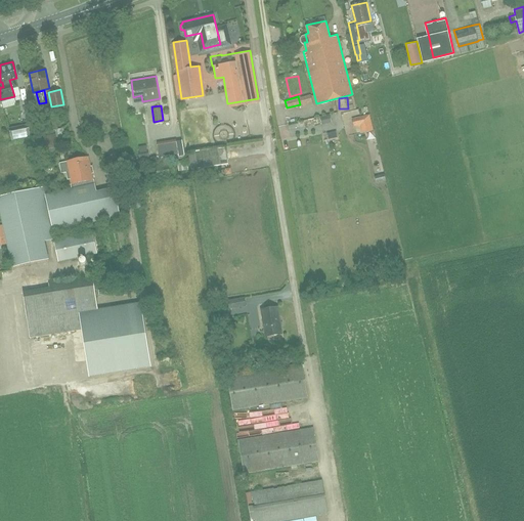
[(37,124),(49,122),(50,128),(57,126),(55,116),(50,117),(48,107),(35,111),(37,124)]
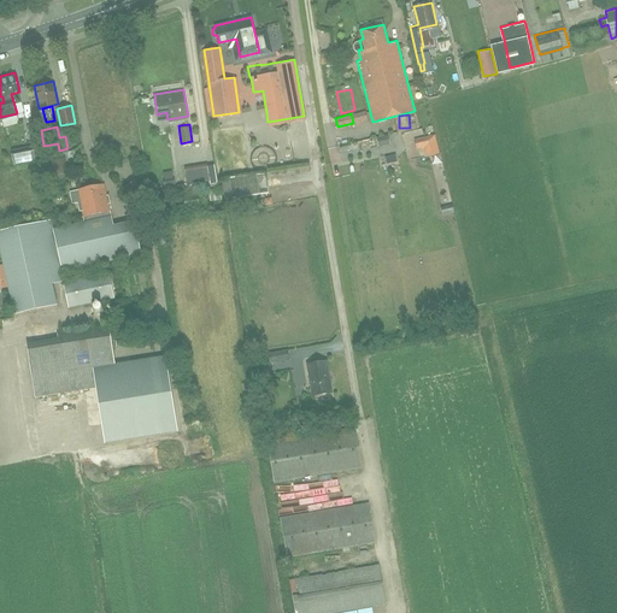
[(376,135),(378,143),(389,141),(388,131),(376,135)]
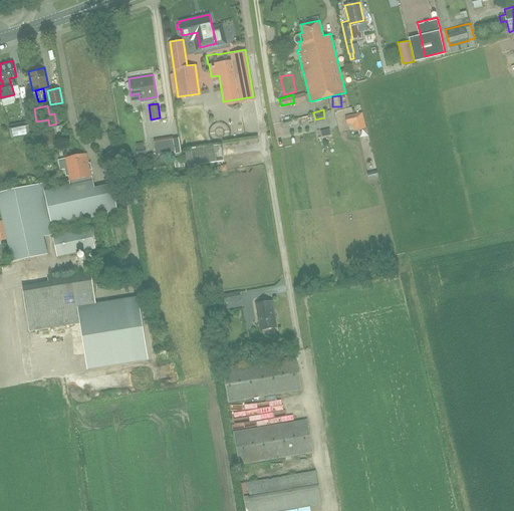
[(346,122),(351,121),(353,129),(366,125),(362,109),(344,114),(346,122)]
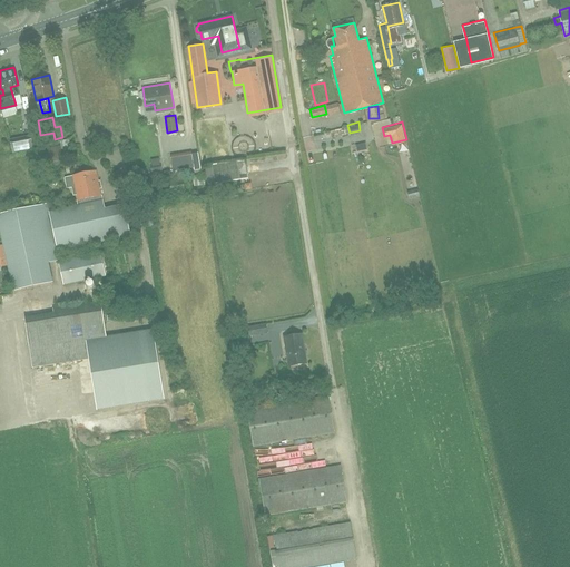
[(174,169),(194,165),(190,148),(170,153),(174,169)]
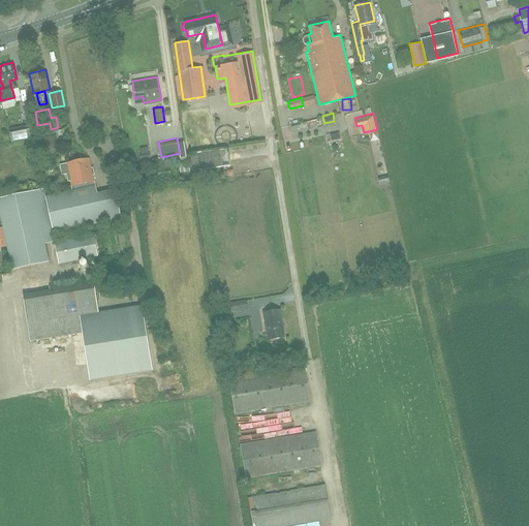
[(226,146),(190,152),(192,168),(229,163),(226,146)]
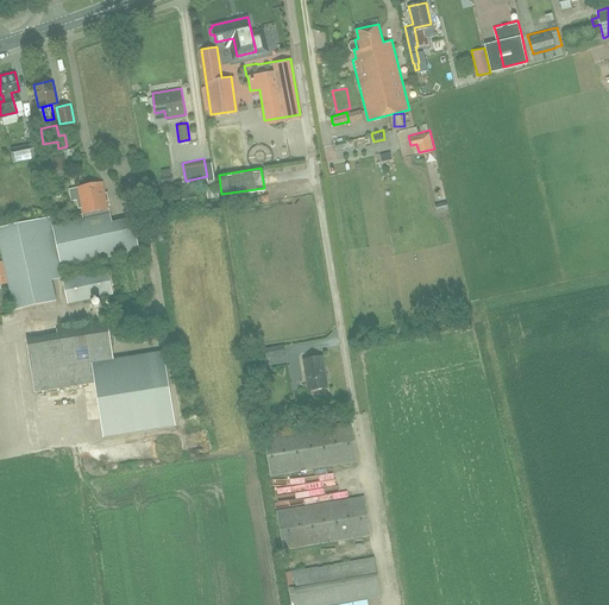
[(60,264),(138,246),(132,216),(111,221),(106,197),(108,197),(106,189),(105,190),(102,180),(76,184),(77,193),(75,193),(77,205),(80,205),(83,216),(50,224),(60,264)]
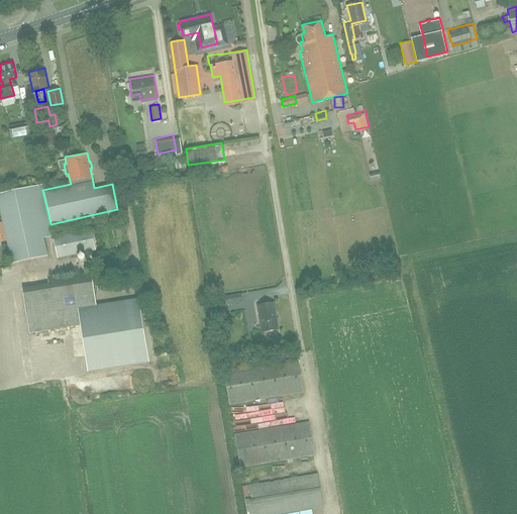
[(156,175),(168,174),(165,156),(152,158),(156,175)]
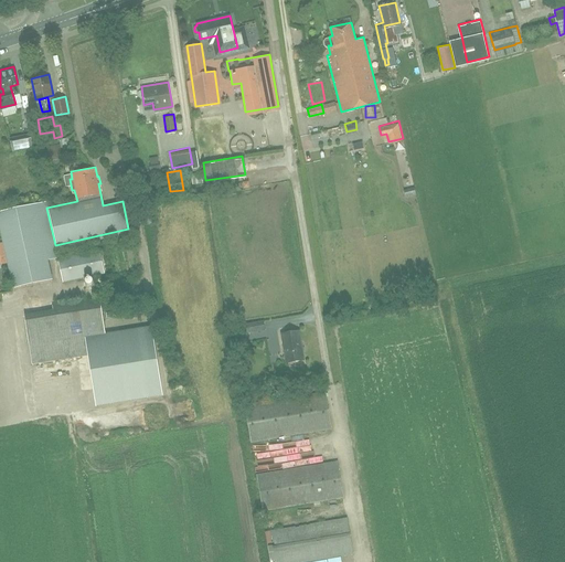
[(0,222),(14,286),(52,277),(35,203),(0,210),(0,222)]
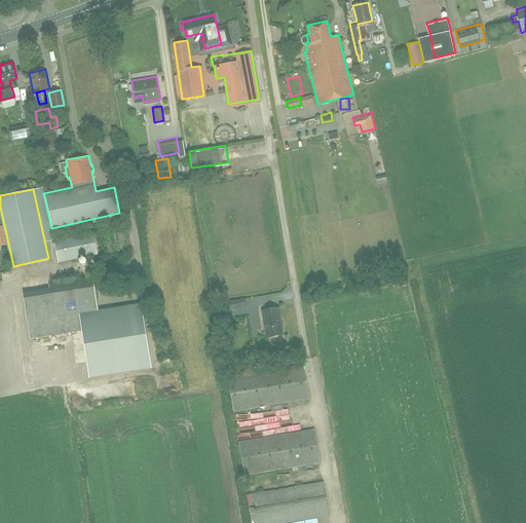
[(59,256),(86,250),(82,233),(54,239),(59,256)]
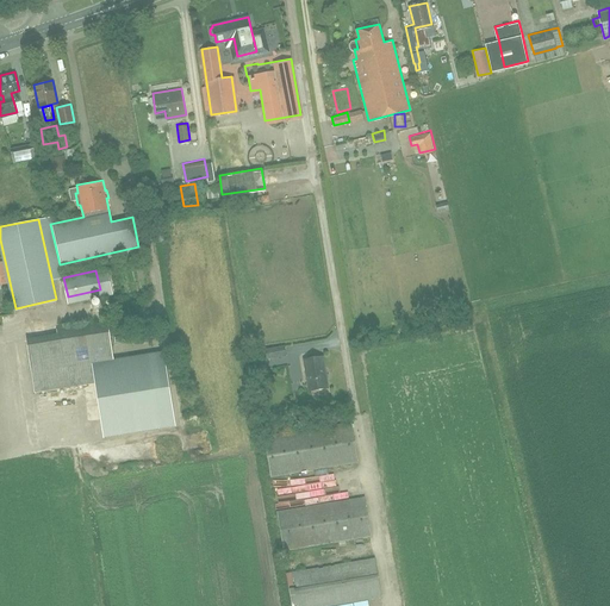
[(377,322),(377,325),(377,326),(378,325),(379,329),(386,328),(385,324),(393,323),(393,318),(377,322)]
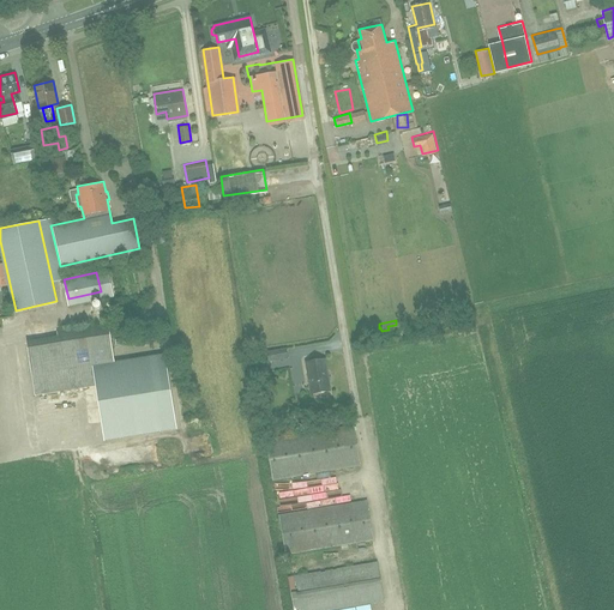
[(121,416),(169,408),(162,362),(116,369),(109,321),(61,330),(62,340),(26,346),(35,393),(115,380),(121,416)]
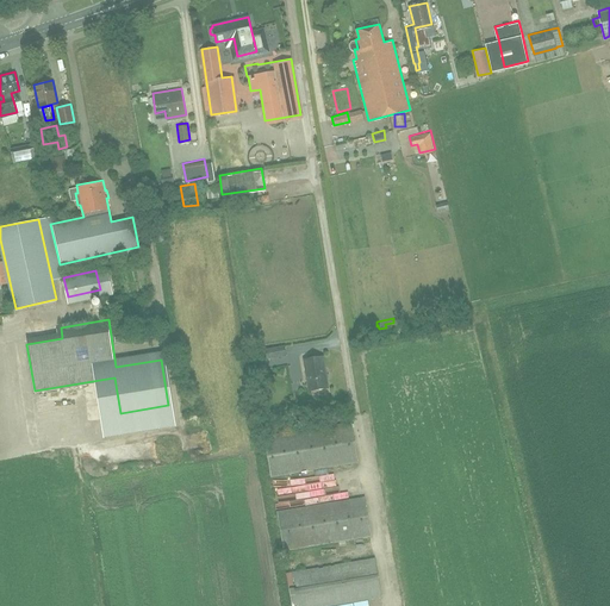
[(265,347),(267,356),(286,354),(285,343),(265,347)]
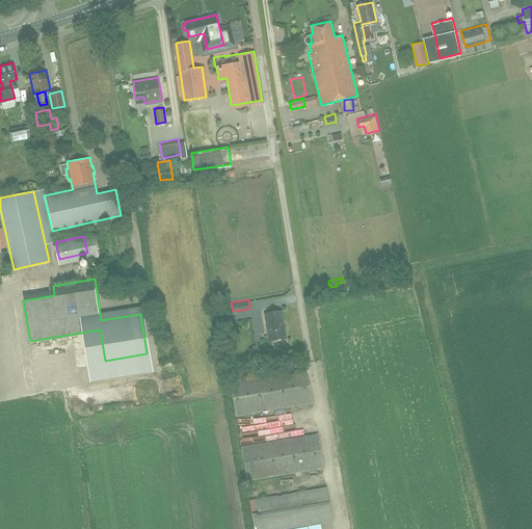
[(268,340),(286,337),(282,309),(264,312),(268,340)]
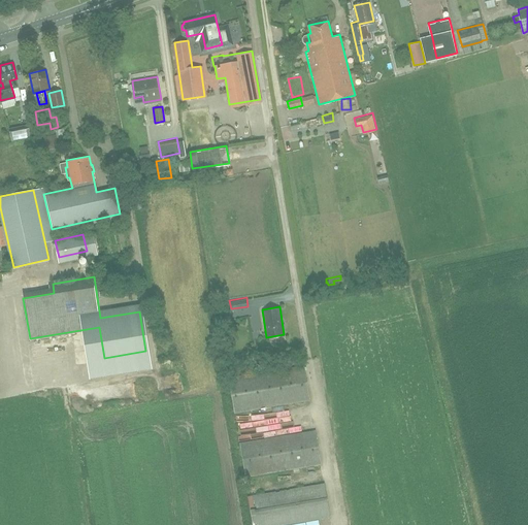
[(233,409),(309,397),(303,363),(228,375),(233,409)]
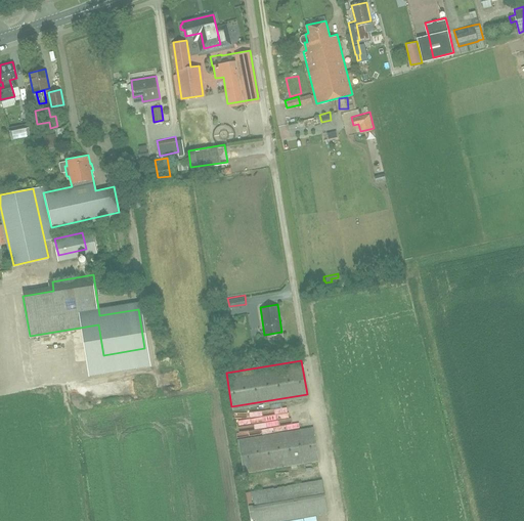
[(265,418),(264,408),(237,411),(238,420),(265,418)]
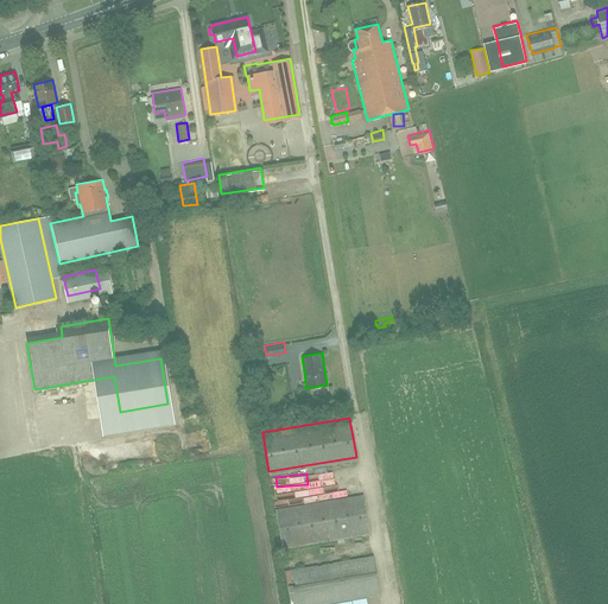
[(290,502),(311,496),(309,489),(287,495),(290,502)]
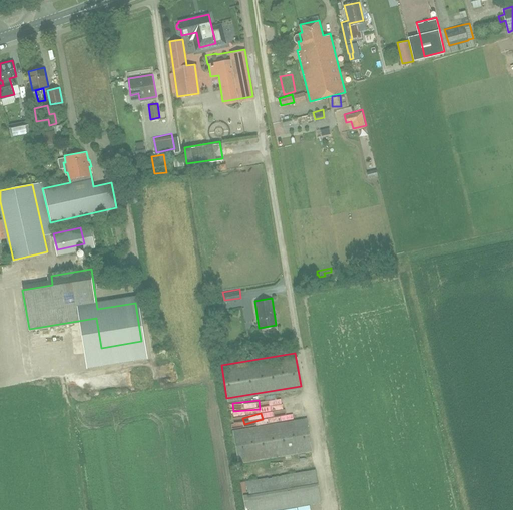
[(236,461),(312,448),(306,416),(231,428),(236,461)]
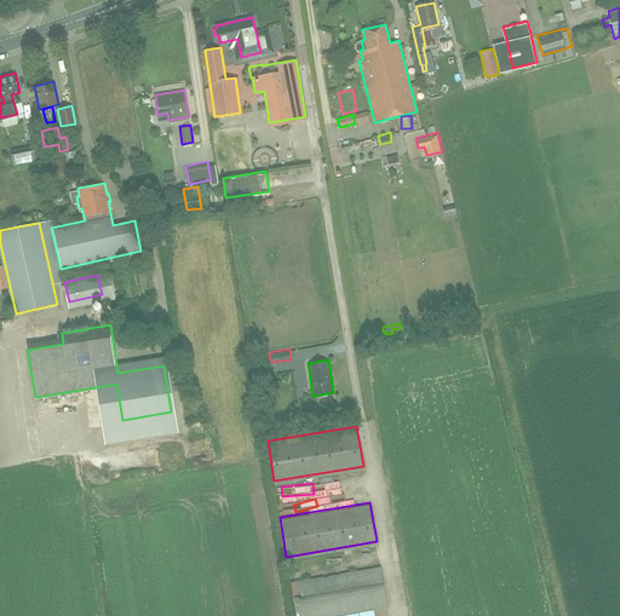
[(296,615),(316,615),(386,604),(380,565),(290,581),(296,615)]
